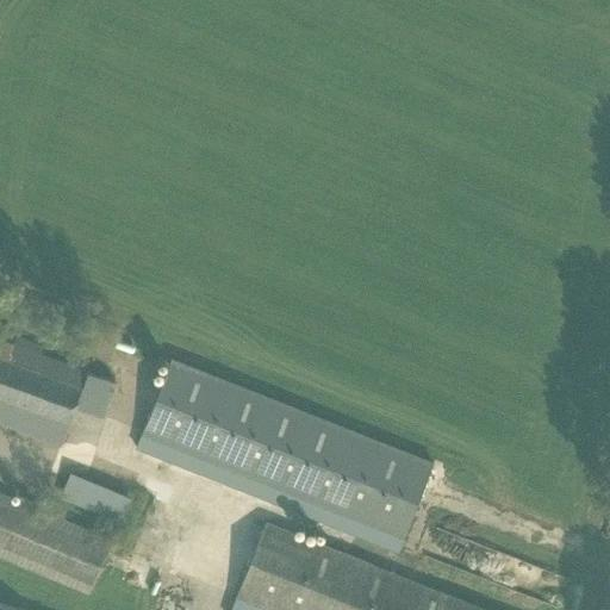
[(0,424),(57,448),(74,405),(104,416),(116,385),(42,356),(45,349),(17,338),(14,346),(0,340),(0,424)]
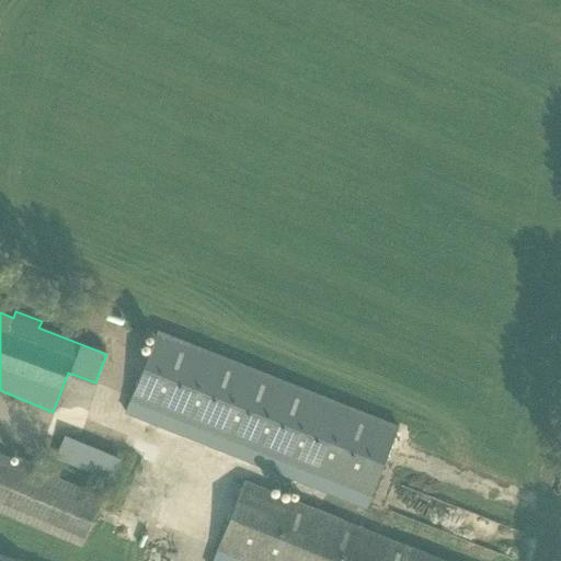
[(158,331),(129,402),(371,496),(399,425),(158,331)]
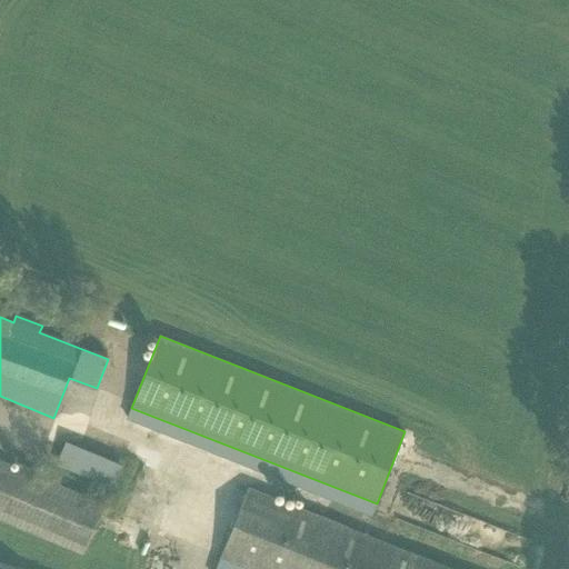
[(66,440),(56,466),(112,488),(122,463),(66,440)]
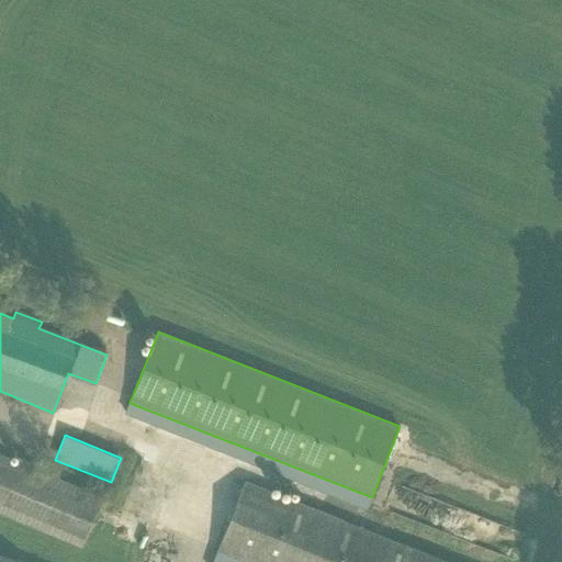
[(0,508),(82,541),(100,495),(0,456),(0,508)]
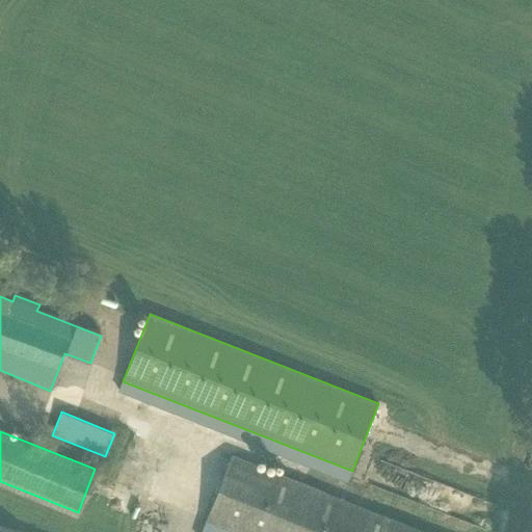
[(229,531),(423,531),(232,454),(206,523),(229,531)]
